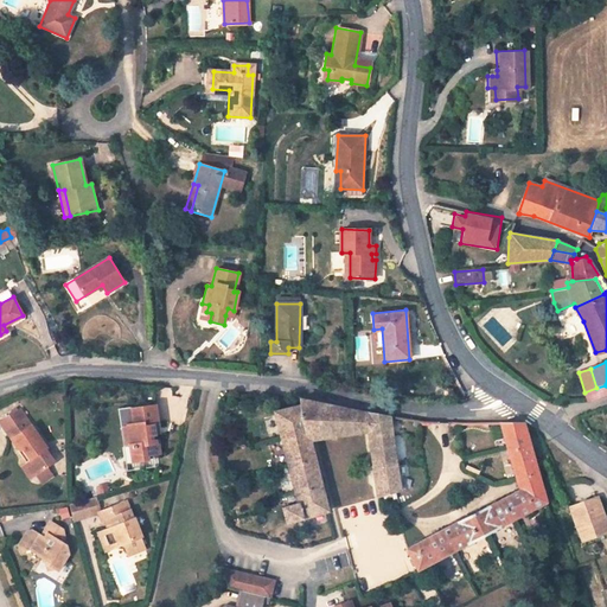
[(283,508),(287,523),(328,510),(311,438),(320,436),(369,430),(366,413),(359,410),(347,408),(302,398),(301,404),(276,410),(286,448),(299,503),(283,508)]
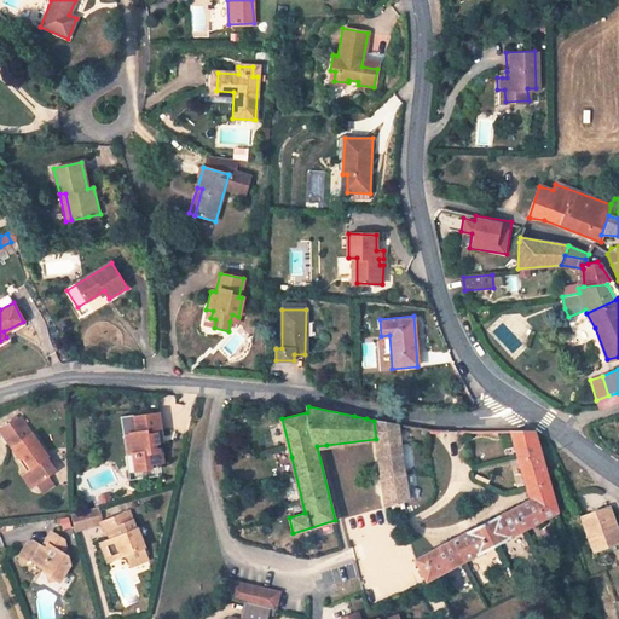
[(126,434),(128,455),(133,453),(136,469),(150,468),(149,462),(155,461),(155,463),(162,462),(160,441),(166,440),(165,432),(163,432),(160,432),(156,414),(132,417),(134,433),(126,434)]
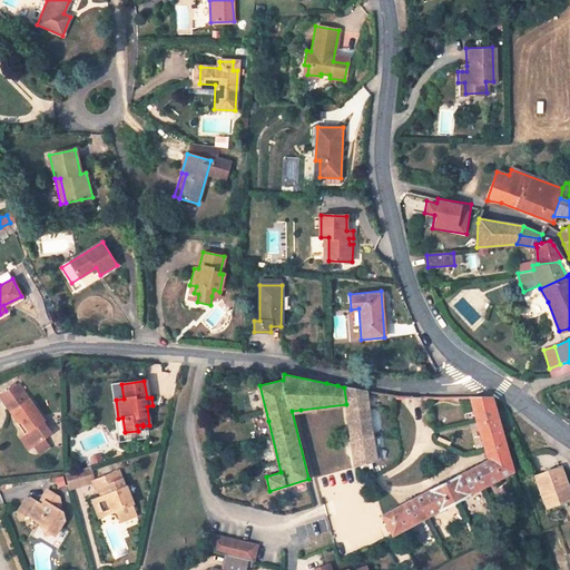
[(12,399),(9,401),(16,411),(15,412),(20,420),(23,419),(30,430),(26,432),(25,438),(29,443),(35,444),(52,433),(45,421),(46,419),(26,390),(20,383),(7,390),(12,399)]
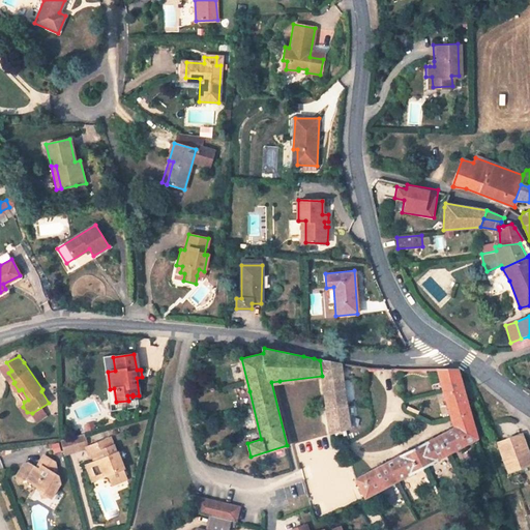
[(320,359),(320,360),(322,376),(331,433),(351,428),(340,363),(320,359)]
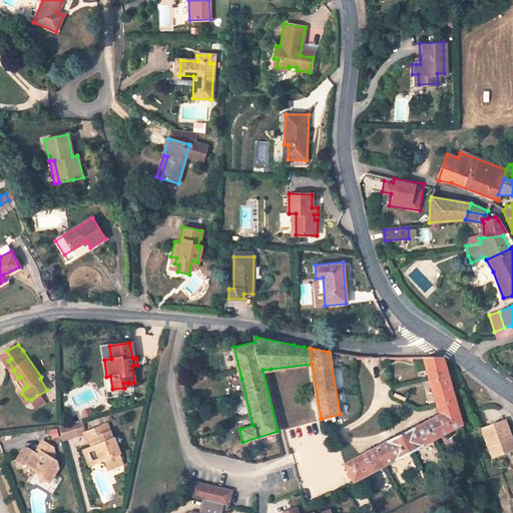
[(440,414),(346,462),(348,468),(354,481),(462,423),(444,357),(424,357),(427,370),(440,414)]
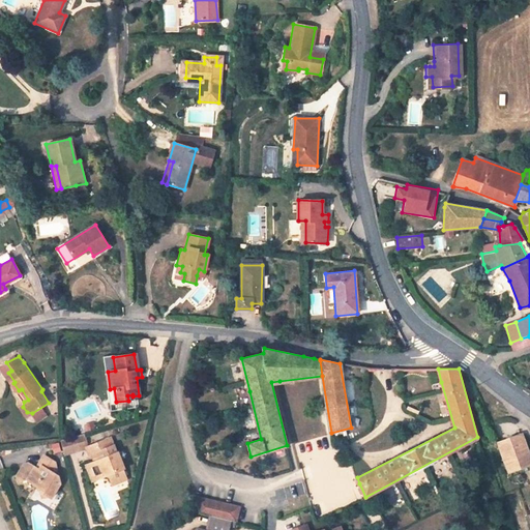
[(15,382),(8,373),(4,376),(16,393),(19,390),(13,383),(15,382)]
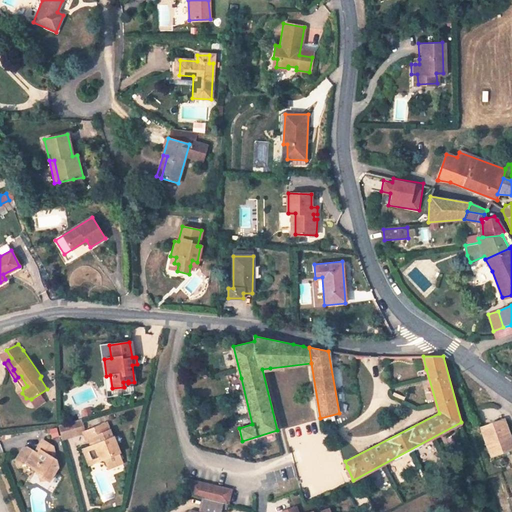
[(18,392),(26,403),(31,399),(26,398),(22,393),(23,388),(18,392)]
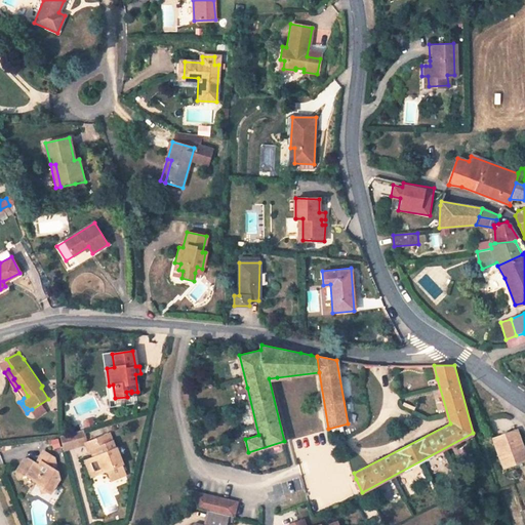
[(61,434),(65,449),(85,441),(89,440),(83,428),(61,434)]
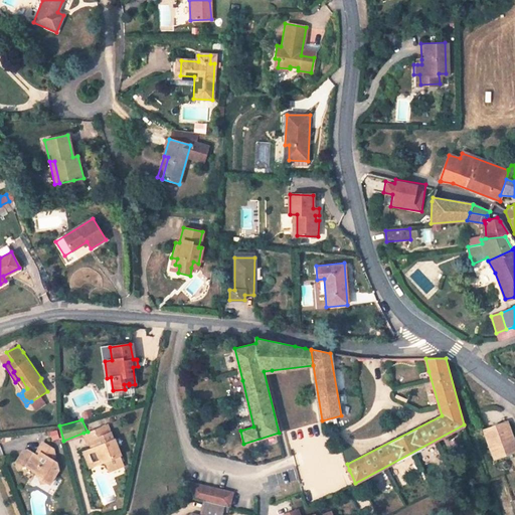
[(514,446),(506,421),(484,430),(495,459),(514,451),(514,446)]
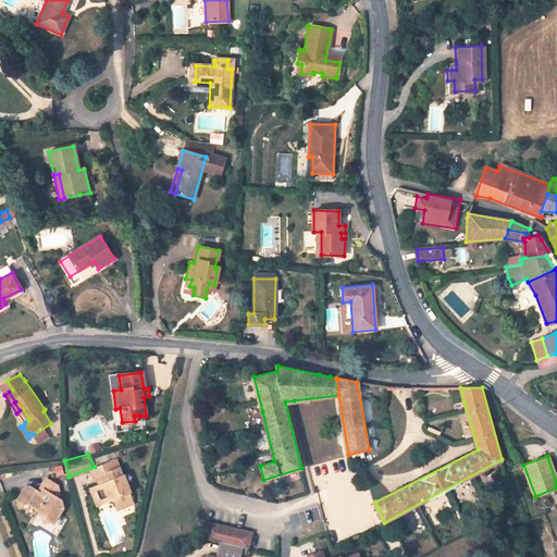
[(102,482),(109,499),(114,496),(118,504),(133,497),(130,490),(133,489),(125,472),(122,473),(116,457),(95,467),(98,475),(101,474),(104,481),(102,482)]
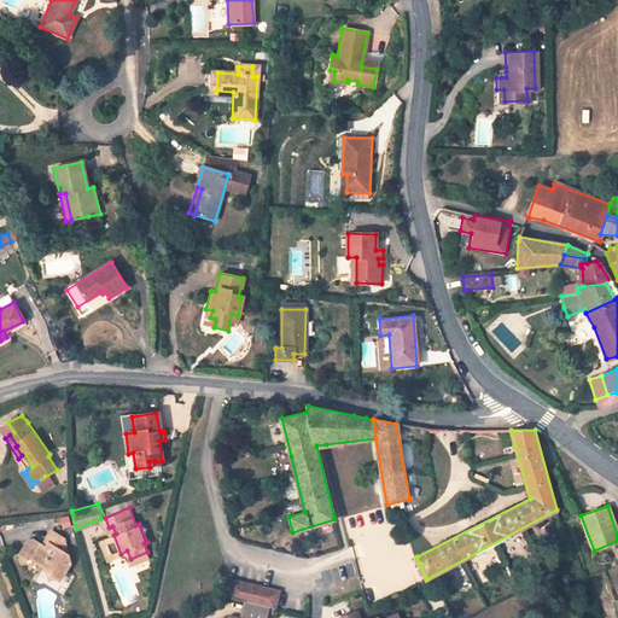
[(31,559),(42,566),(44,570),(59,581),(70,563),(69,555),(63,553),(66,547),(64,538),(53,531),(46,543),(50,544),(46,549),(33,540),(27,541),(19,554),(28,560),(31,559)]
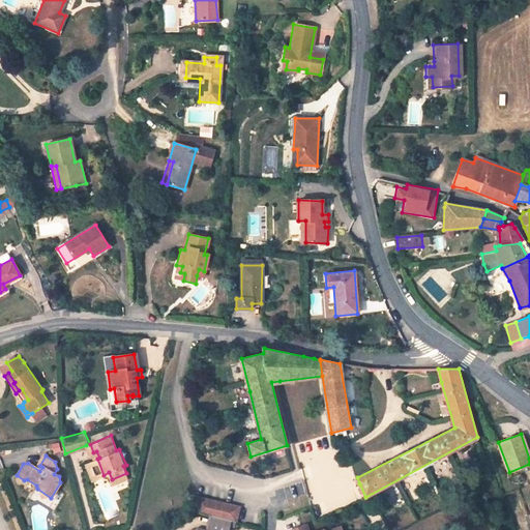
[(104,475),(97,459),(87,463),(93,479),(104,475)]
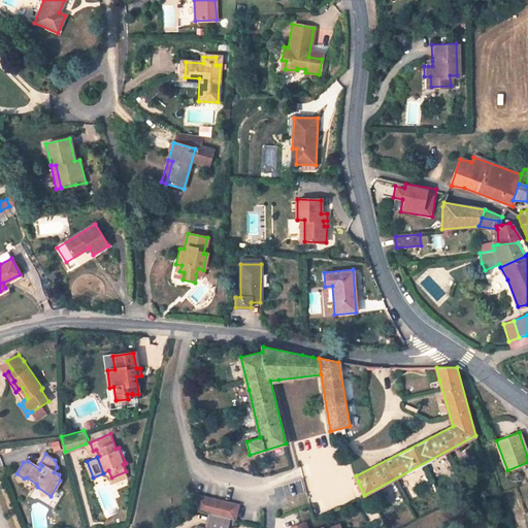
[(126,471),(111,477),(112,481),(128,475),(126,471)]
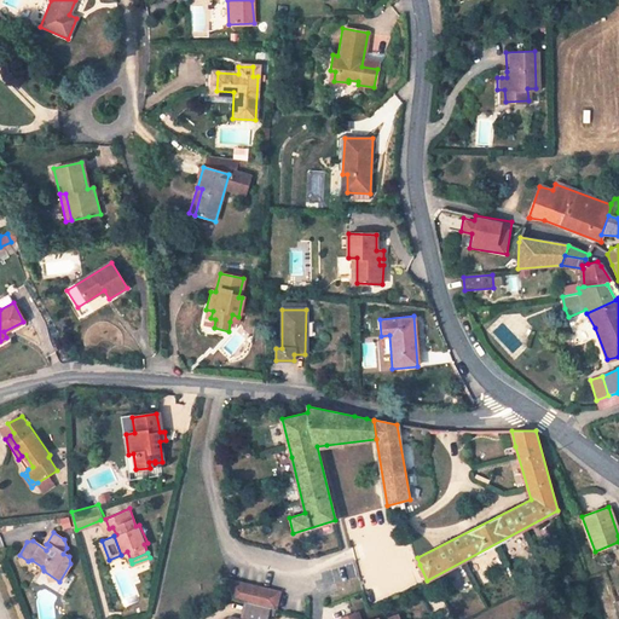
[(271,607),(276,608),(279,591),(227,577),(232,597),(247,601),(271,607)]
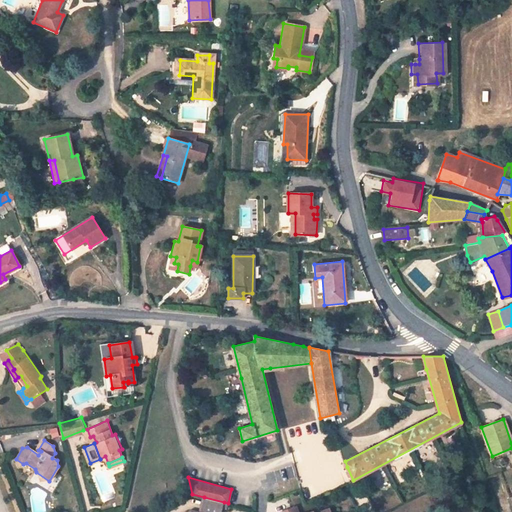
[(221,511),(224,502),(204,497),(200,511),(190,508),(181,511),(221,511)]
